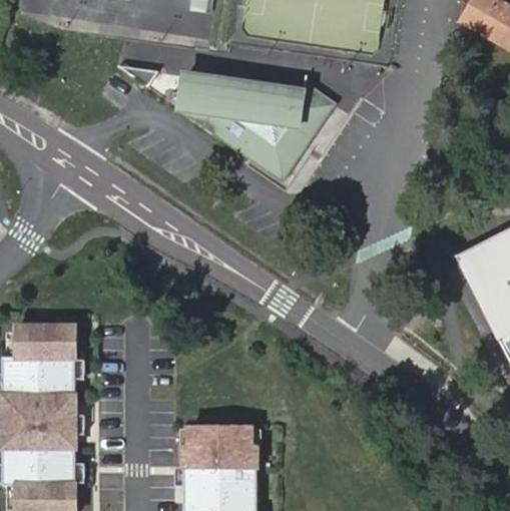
[(509,14),(490,3),(485,0),(475,0),(466,17),(509,43),(509,14)]
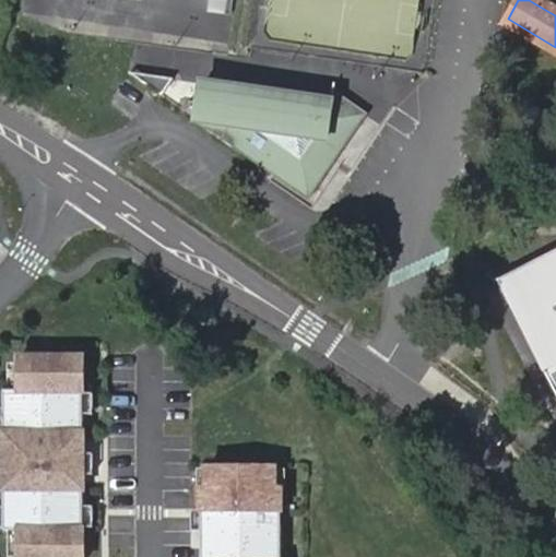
[(555,4),(548,0),(535,0),(534,3),(555,15),(555,4)]
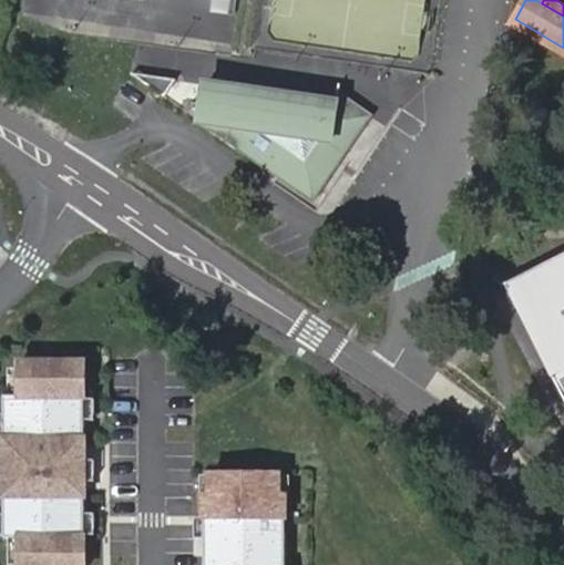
[(174,84),(151,82),(145,91),(163,102),(174,84)]
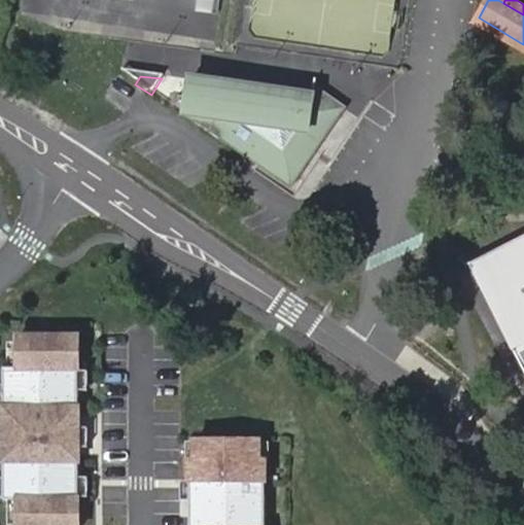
[(205,129),(211,83),(189,80),(185,116),(205,129)]
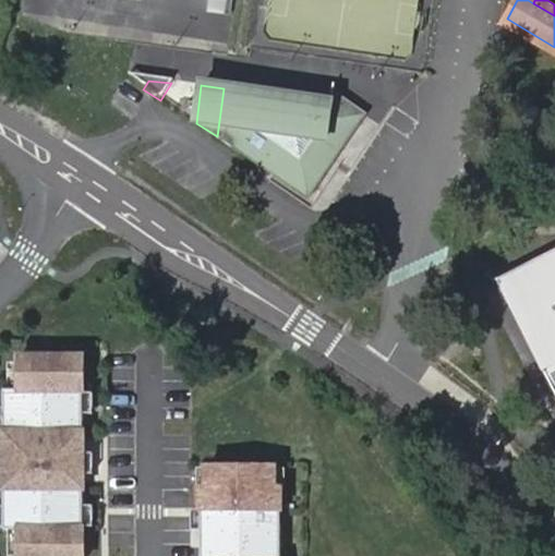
[(334,99),(224,88),(217,136),(313,200),(365,118),(334,99)]
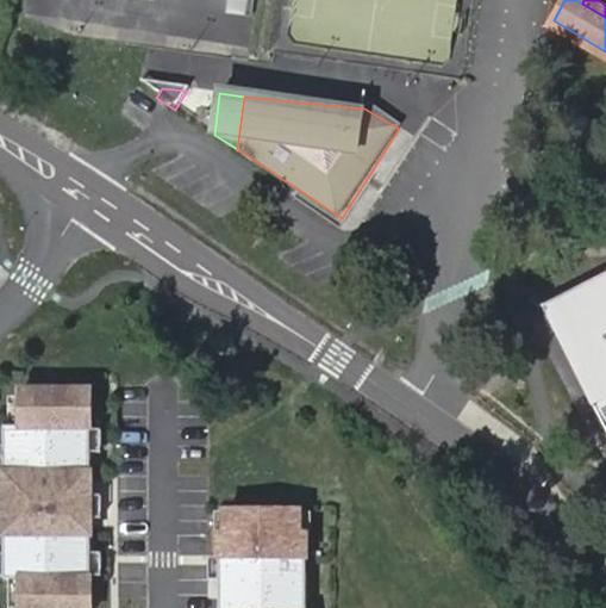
[(605,270),(543,302),(605,426),(605,270)]
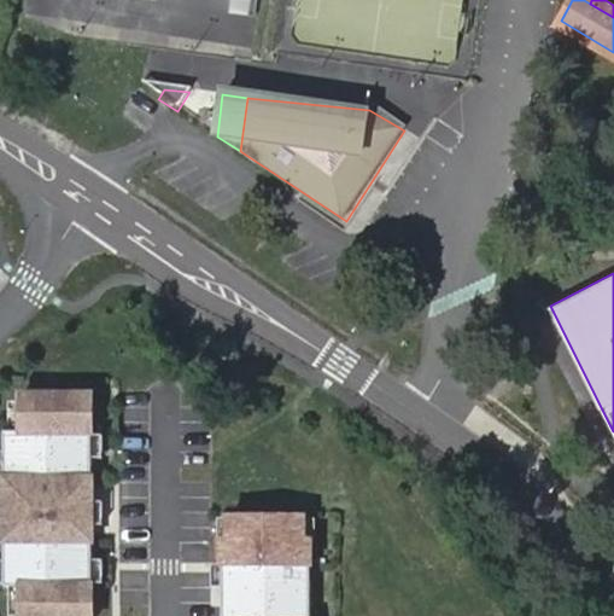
[(91,391),(19,391),(19,399),(19,428),(7,428),(3,428),(3,448),(3,471),(3,513),(3,536),(3,558),(3,581),(3,582),(7,582),(19,582),(19,612),(19,615),(89,615),(91,580),(91,557),(91,522),(91,498),(91,455),(91,433),(91,391)]
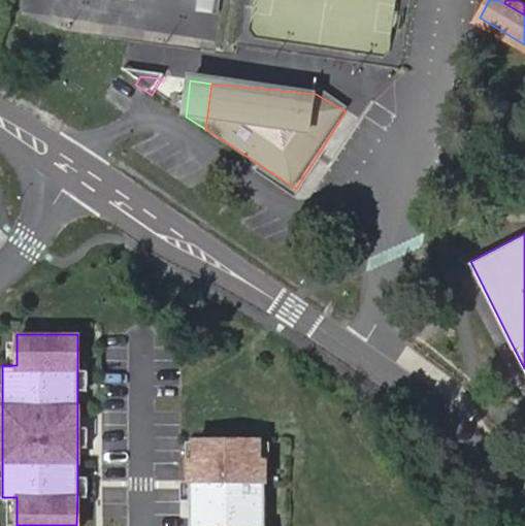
[(17,365),(17,340),(6,340),(6,365),(17,365)]
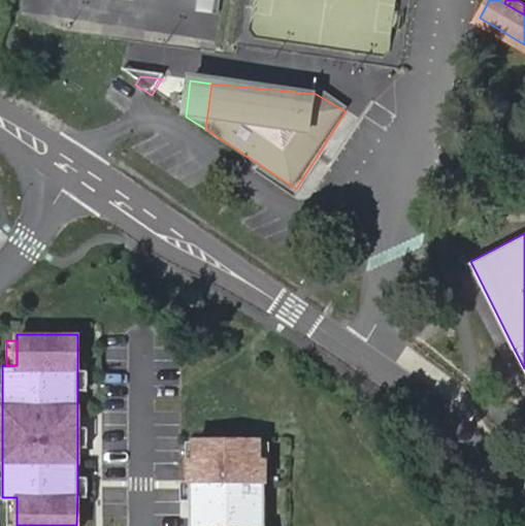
[(87,389),(87,369),(77,369),(77,389),(87,389)]
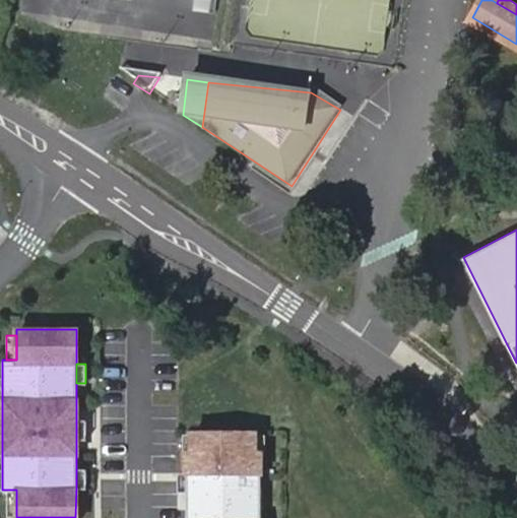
[(85,439),(85,418),(76,418),(76,439),(85,439)]
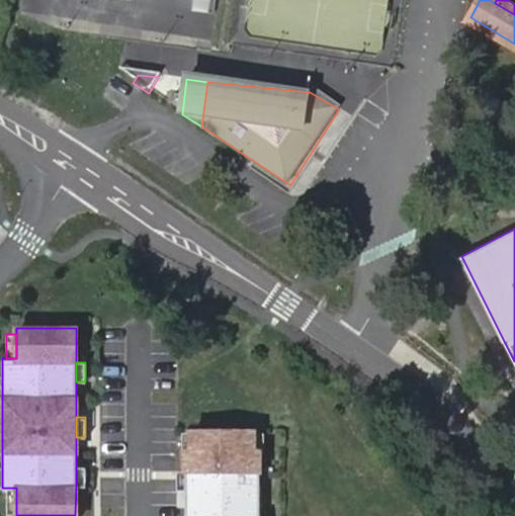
[(191,450),(186,450),(186,467),(186,488),(185,515),(259,515),(259,450),(254,450),(254,430),(191,430),(191,450)]
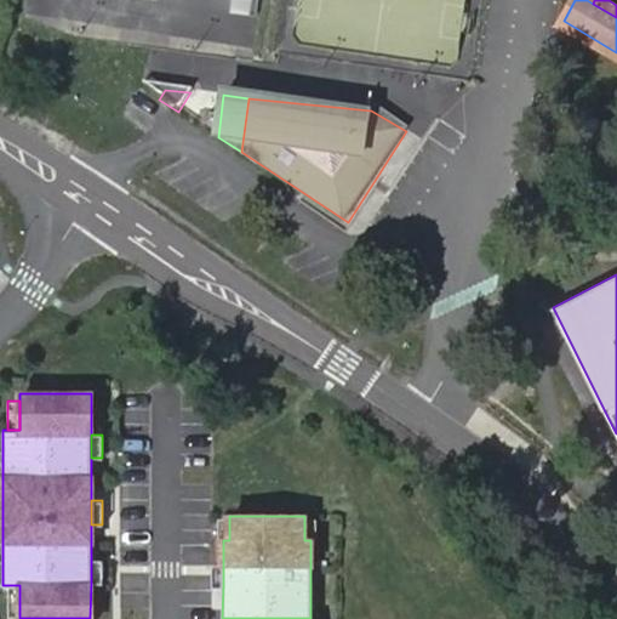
[(102,583),(102,560),(91,560),(91,583),(102,583)]
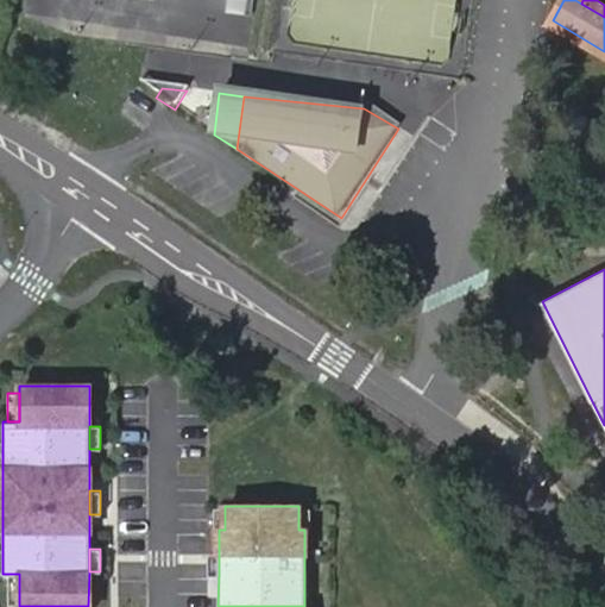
[(219,574),(219,550),(208,550),(208,574),(219,574)]
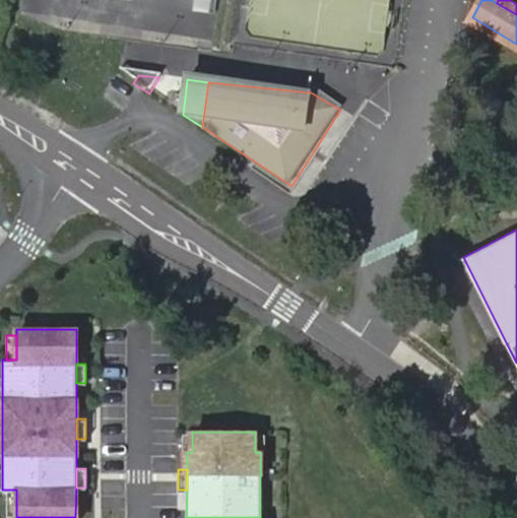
[(16,490),(6,490),(6,515),(16,515),(16,490)]
